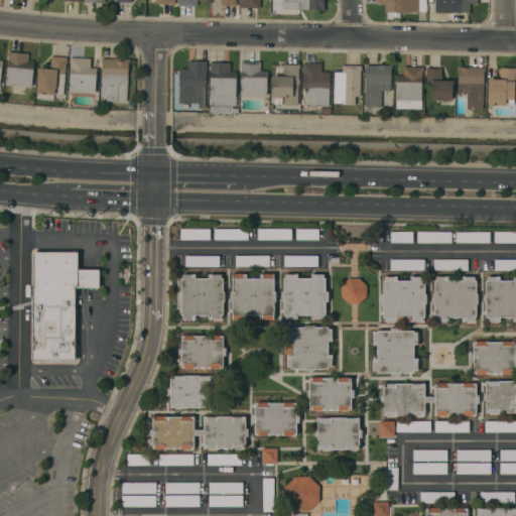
[(239,8),(239,3),(240,3),(240,0),(260,0),(260,8),(239,8)]
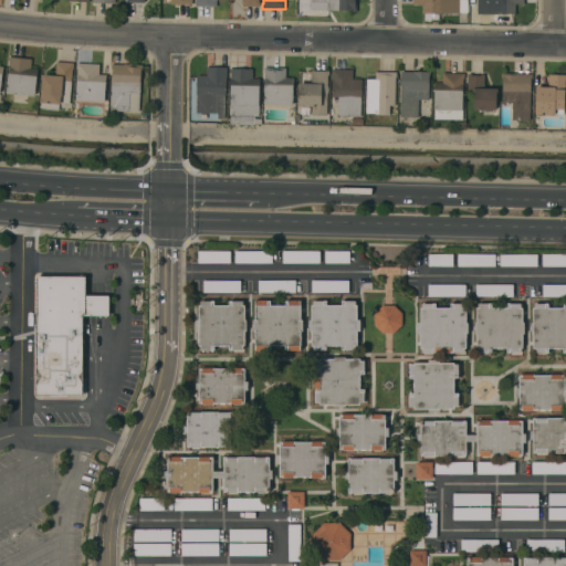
[(355,0),(355,9),(356,9),(356,11),(326,11),(326,10),(308,10),(308,0),(355,0)]
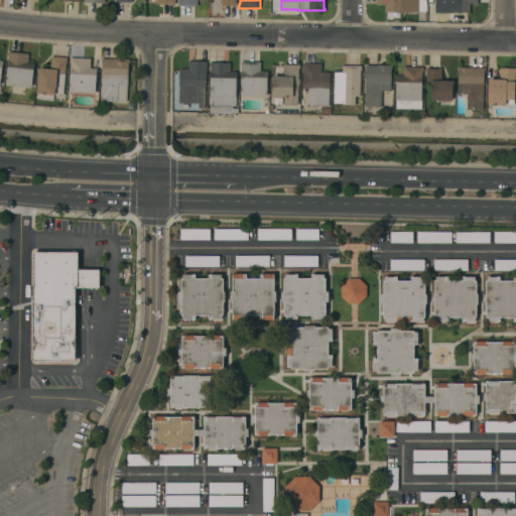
[(376,0),(418,0),(418,12),(391,12),(391,18),(386,18),(386,12),(385,12),(385,5),(376,5),(376,0)]
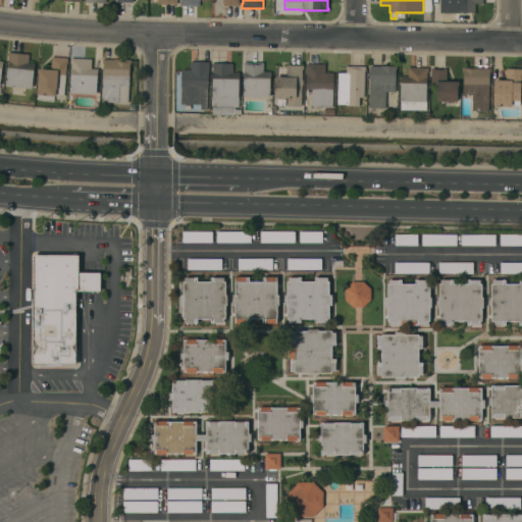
[(482,0),(482,4),(474,4),(475,12),(440,13),(440,0),(482,0)]
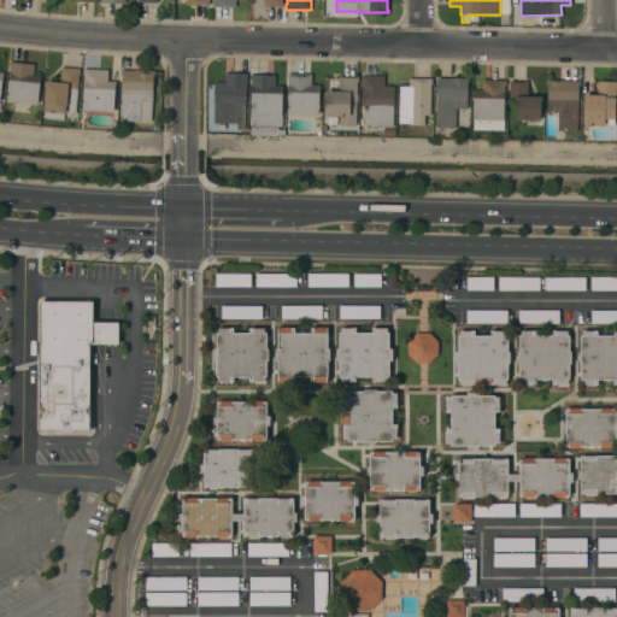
[(34,65),(33,75),(40,75),(37,105),(6,101),(10,66),(7,66),(9,62),(34,65)]
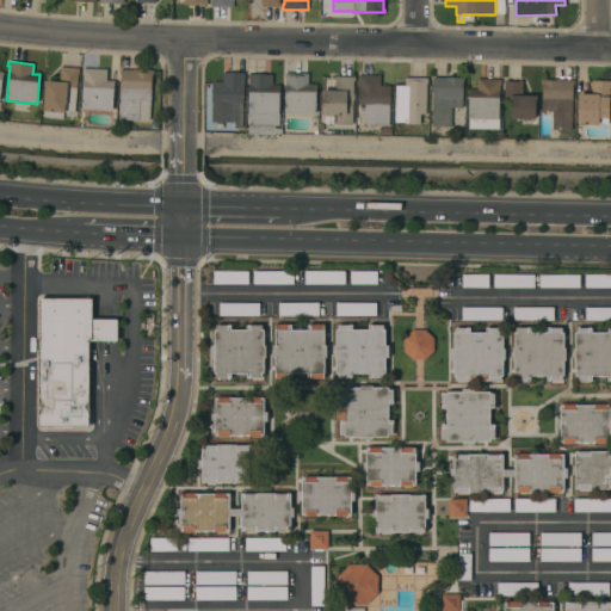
[(79,68),(79,75),(78,75),(74,112),(65,111),(65,113),(63,112),(62,119),(43,118),(44,111),(43,111),(44,87),(43,87),(44,80),(59,82),(60,67),(79,68)]
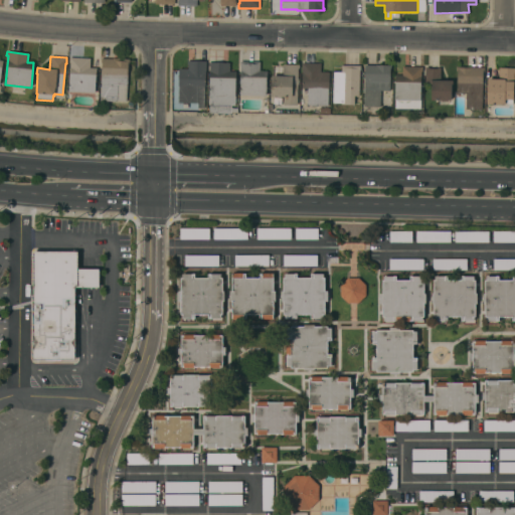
[(90,58),(90,68),(96,68),(95,93),(68,92),(70,63),(69,63),(69,57),(90,58)]
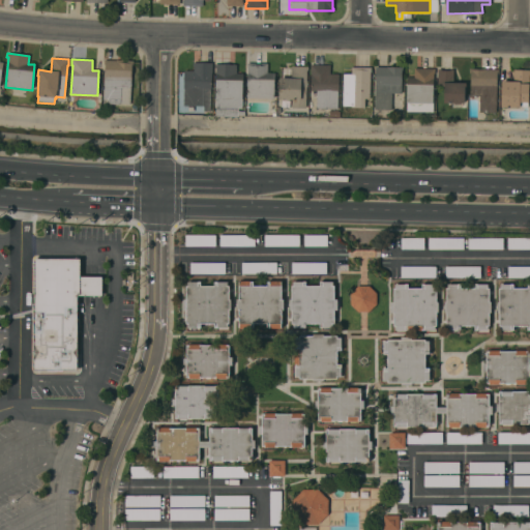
[(105,65),(104,65),(104,60),(115,61),(115,60),(133,61),(133,63),(131,63),(129,105),(120,104),(120,105),(102,104),(105,65)]
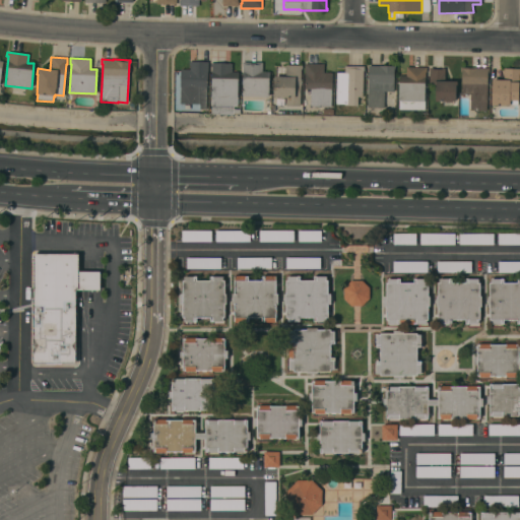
[(208,63),(207,72),(206,87),(205,110),(199,110),(199,105),(180,104),(181,70),(189,70),(190,66),(189,66),(189,62),(208,63)]
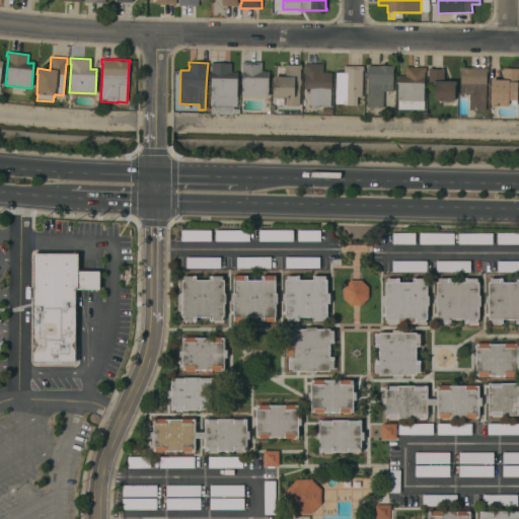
[(262,63),(262,72),(269,72),(269,97),(241,96),(242,67),(241,67),(241,62),(262,63)]
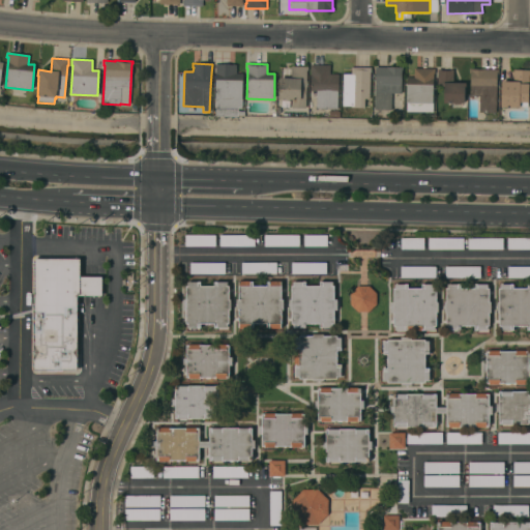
[(236,65),(236,74),(242,74),(241,110),(238,110),(238,111),(244,112),(244,116),(238,116),(238,117),(214,117),(215,68),(214,68),(214,64),(236,65)]
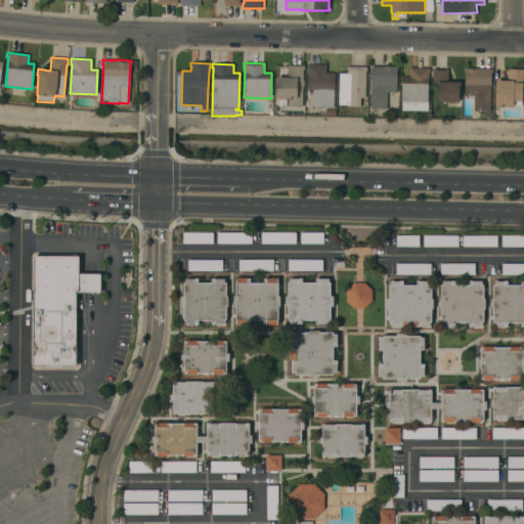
[(325,64),(325,74),(335,74),(334,108),(312,107),(312,91),(306,90),(307,64),(325,64)]
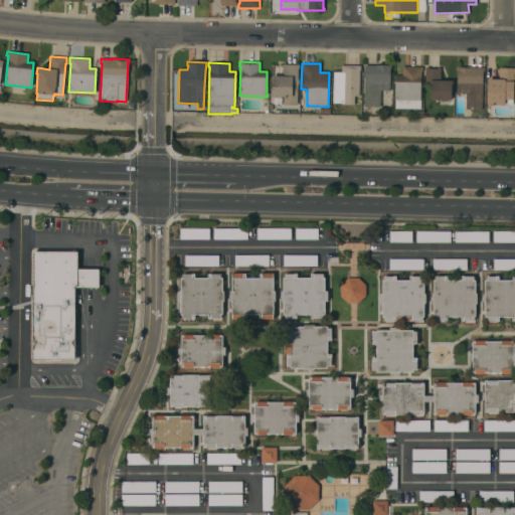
[(299,65),(299,68),(298,68),(298,78),(298,84),(297,84),(297,106),(283,105),(284,97),(281,97),(281,98),(273,98),(273,97),(271,97),(271,76),(282,76),(283,64),(299,65)]
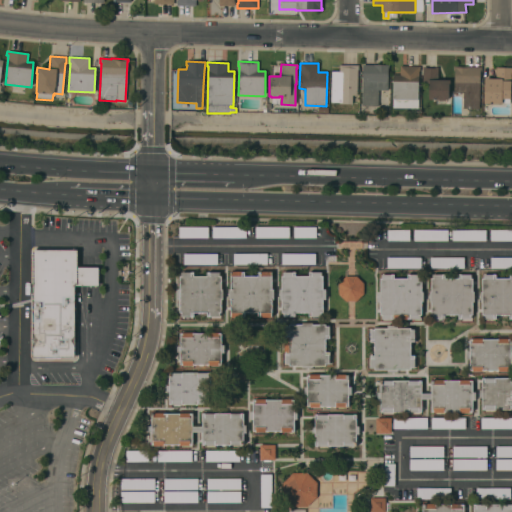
[(358,66),(358,71),(357,71),(357,96),(352,96),(352,105),(341,104),(341,103),(330,102),(331,72),(339,72),(339,65),(358,66)]
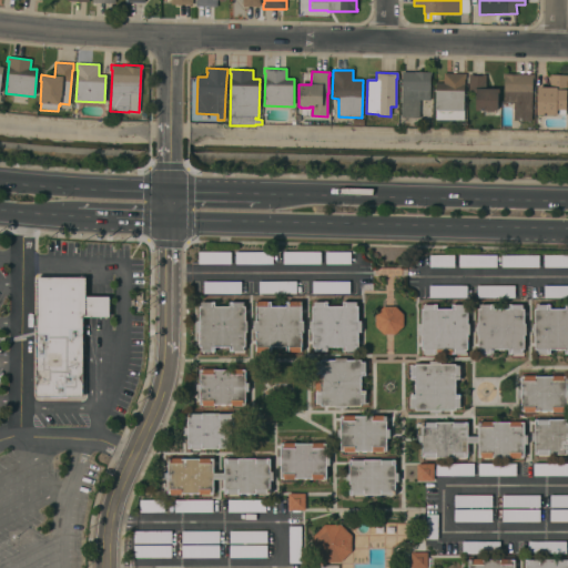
[(430,73),(429,101),(419,101),(418,119),(401,118),(402,72),(430,73)]
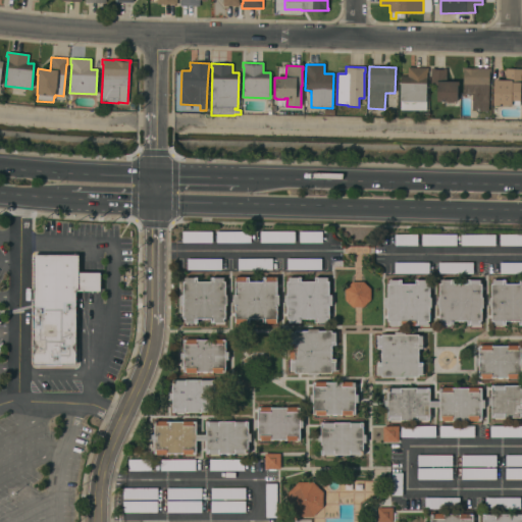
[(428,68),(428,73),(426,72),(426,111),(400,110),(400,76),(407,76),(407,67),(428,68)]
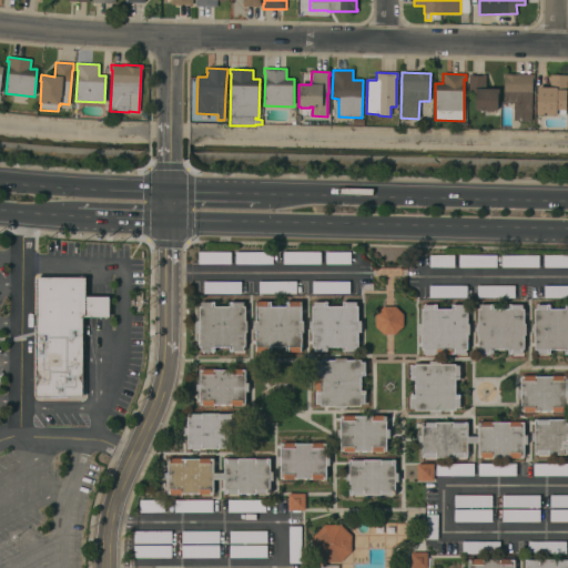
[(513,121),(514,103),(503,103),(504,79),(501,79),(503,73),(519,73),(519,74),(534,74),(534,79),(533,79),(531,121),(513,121)]
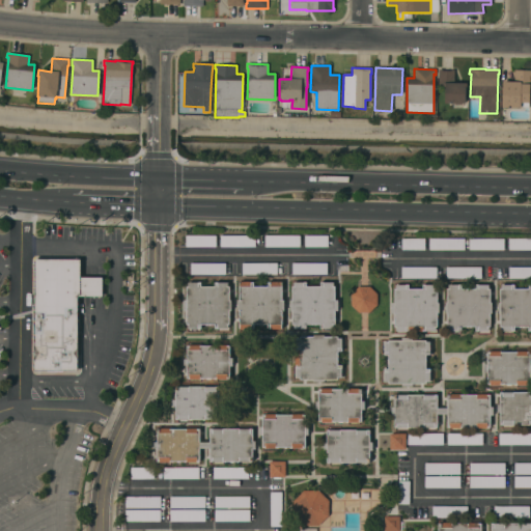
[(453,83),(467,83),(467,87),(466,87),(465,104),(462,104),(462,105),(454,105),(454,104),(444,104),(445,87),(443,87),(443,86),(438,85),(438,70),(442,70),(442,71),(449,72),(449,70),(454,70),(453,83)]
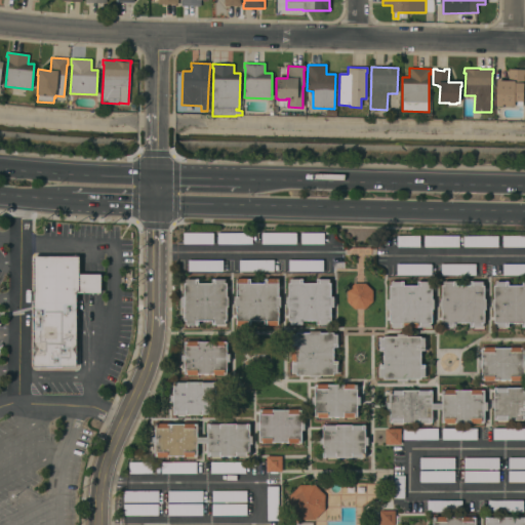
[(496,80),(508,81),(508,70),(524,70),(524,75),(523,75),(523,103),(515,102),(515,107),(496,107),(496,80)]
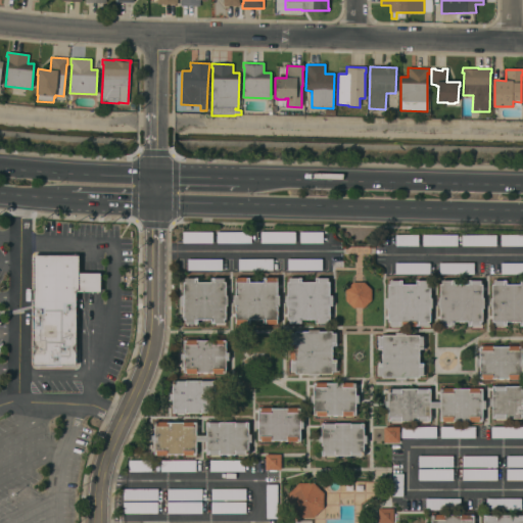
[(217,243),(250,243),(250,232),(217,232),(217,243)]
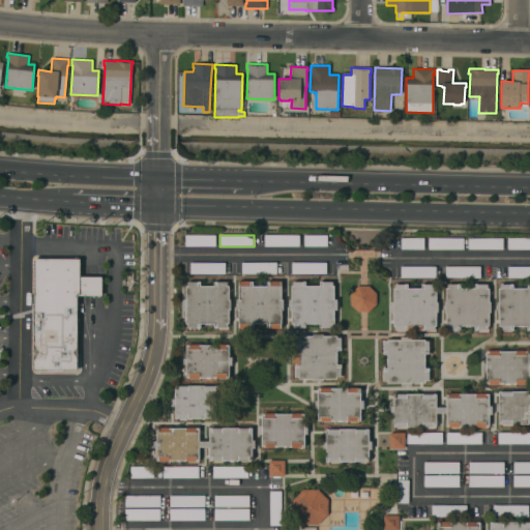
[(263,235),(264,246),(298,245),(297,235),(263,235)]
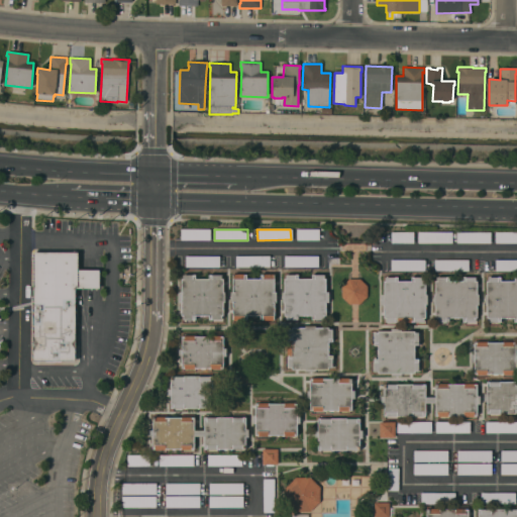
[(318,229),(296,229),(295,240),(318,240),(318,229)]
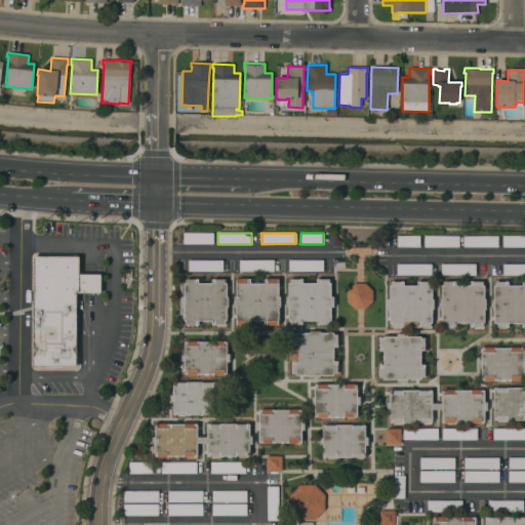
[(212,244),(212,234),(183,234),(183,244),(212,244)]
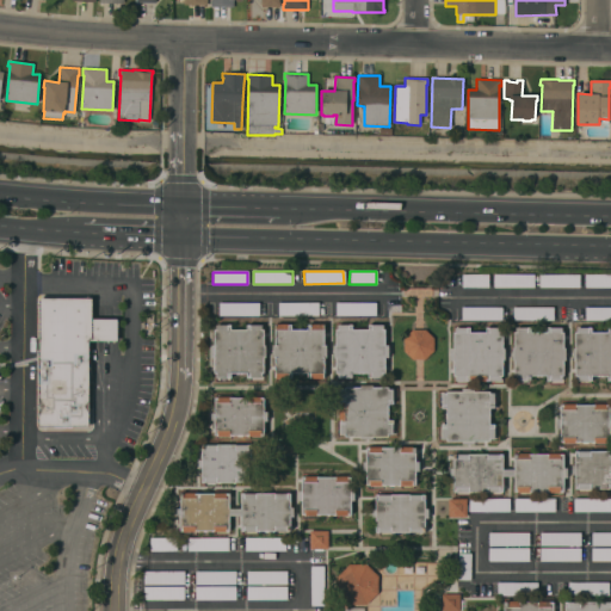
[(461,288),(487,288),(488,275),(462,275),(461,288)]
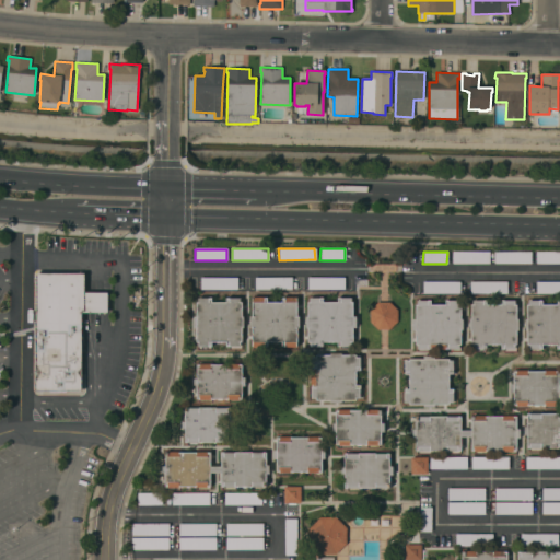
[(489,253),(452,252),(451,264),(488,264),(489,253)]
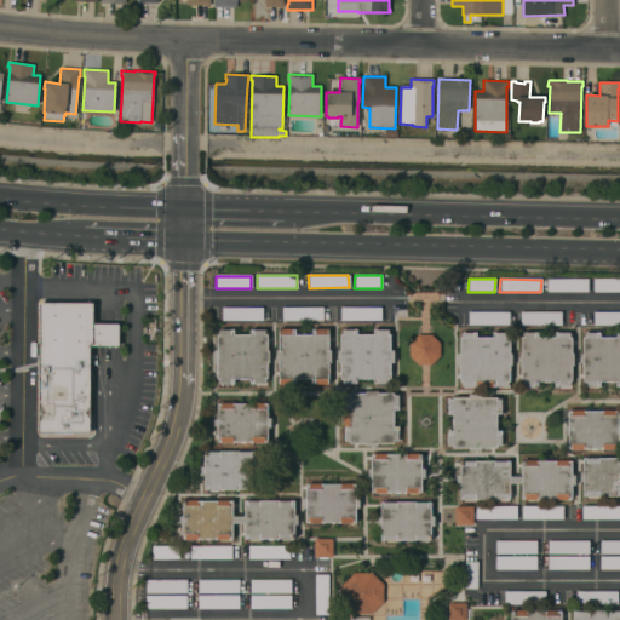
[(546,292),(586,292),(587,279),(546,279),(546,292)]
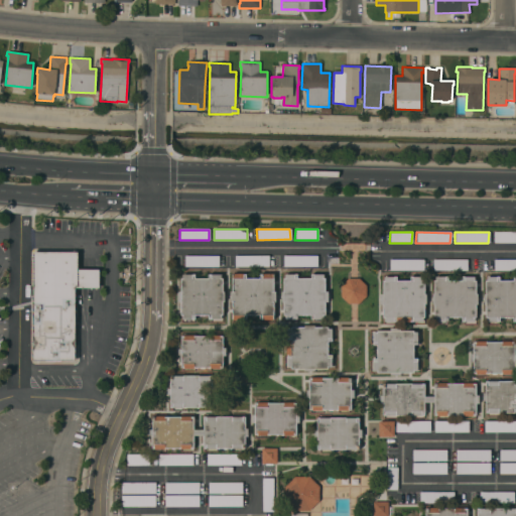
[(493,243),(515,243),(515,232),(493,232),(493,243)]
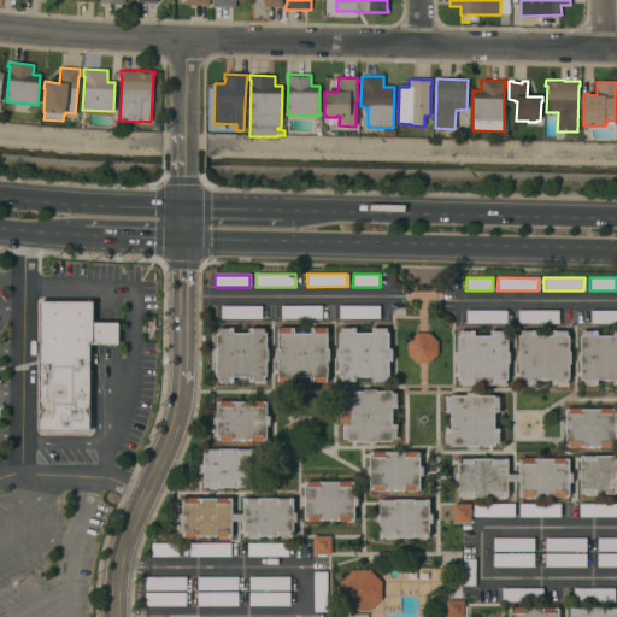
[(39,300),(39,434),(95,433),(93,341),(119,340),(118,323),(97,324),(97,299),(39,300)]
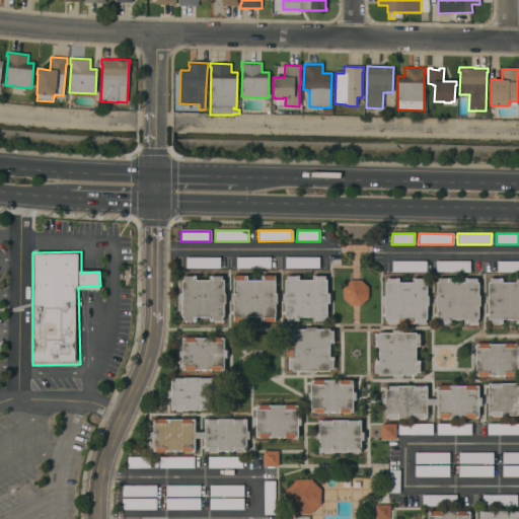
[(318,256),(284,257),(284,269),(318,268),(318,256)]
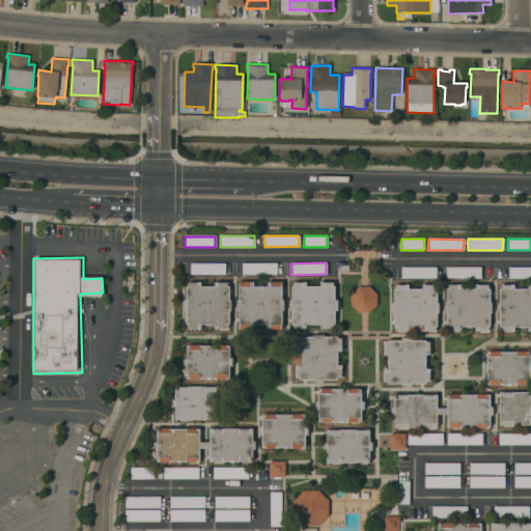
[(224,263),(189,263),(190,275),(224,275),(224,263)]
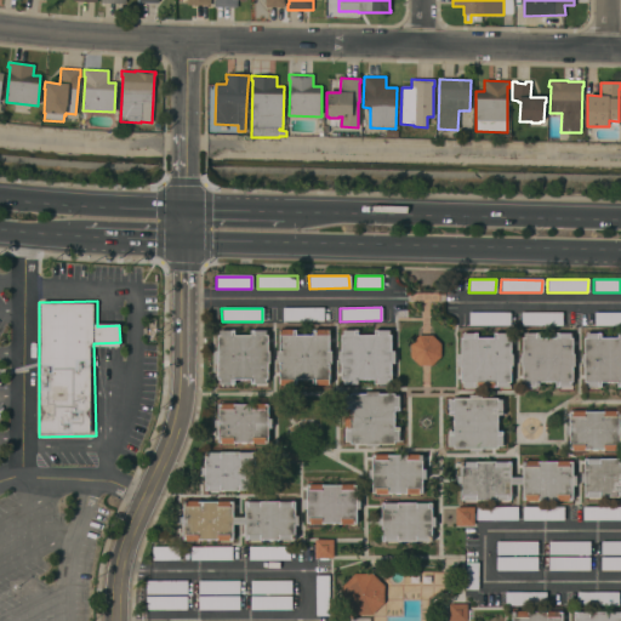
[(323,322),(323,308),(283,308),(283,322),(323,322)]
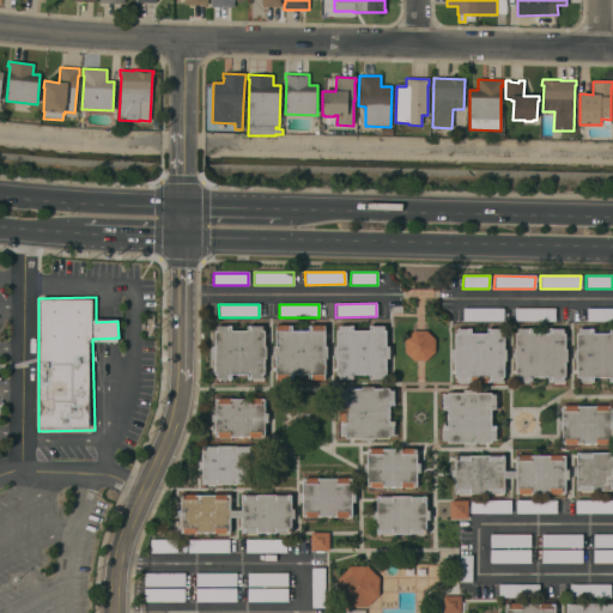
[(462,322),(503,321),(503,308),(462,309),(462,322)]
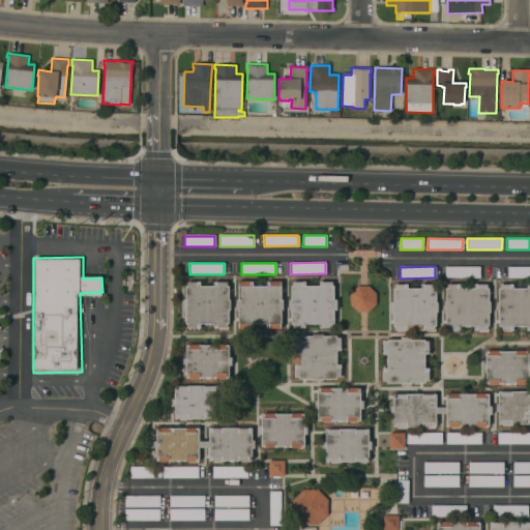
[(478,266),(445,267),(445,278),(479,277),(478,266)]
